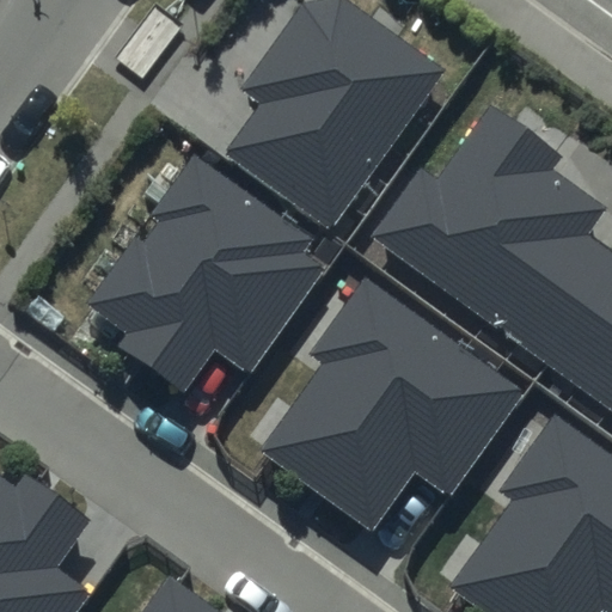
[(323,0),(299,4),(238,89),(261,104),(225,154),(328,227),(440,72),(338,0),(323,0)]
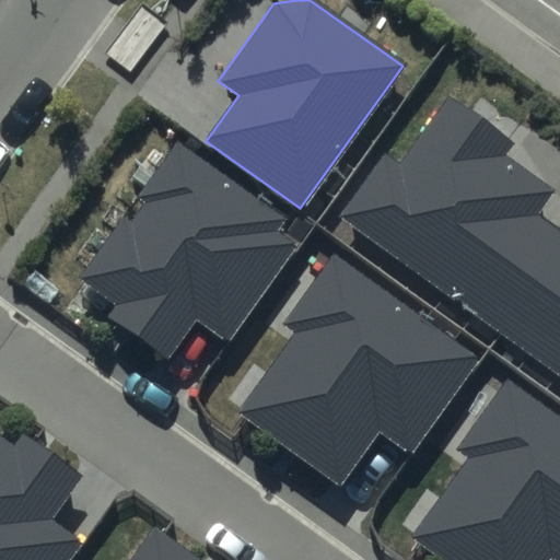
[(515,144),(444,95),(397,163),(381,151),(333,221),(497,334),(559,377),(559,234),(537,219),(556,191),(505,158),(515,144)]
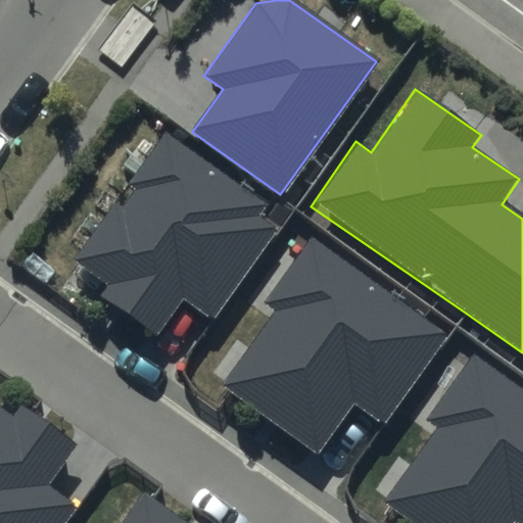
[(268,204),(164,132),(129,182),(140,189),(124,212),(114,206),(77,260),(107,283),(97,297),(115,311),(155,338),(180,303),(211,325),(279,230),(259,216),(268,204)]
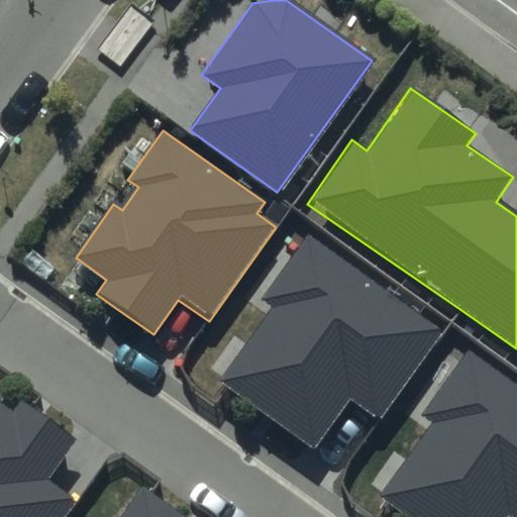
[(441,332),(305,234),(261,296),(275,307),(220,382),(313,449),(348,401),(377,421),(441,332)]
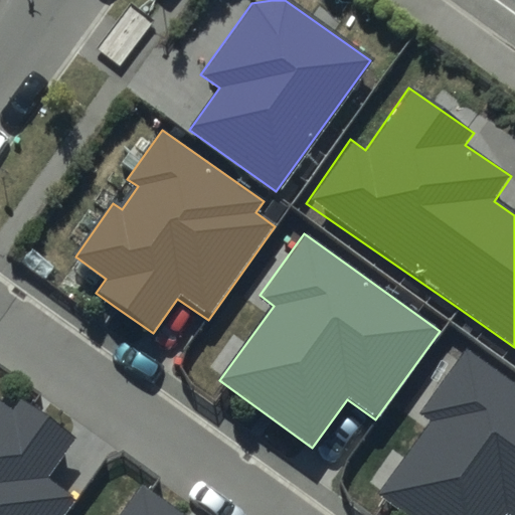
[(514,514),(514,381),(465,346),(417,411),(431,420),(379,494),(409,514),(514,514)]
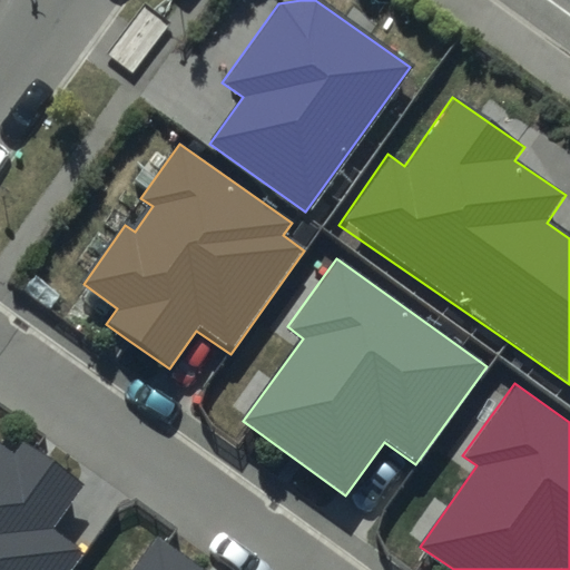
[(13,451),(0,441),(0,569),(74,569),(86,554),(52,530),(84,487),(33,451),(20,441),(13,451)]
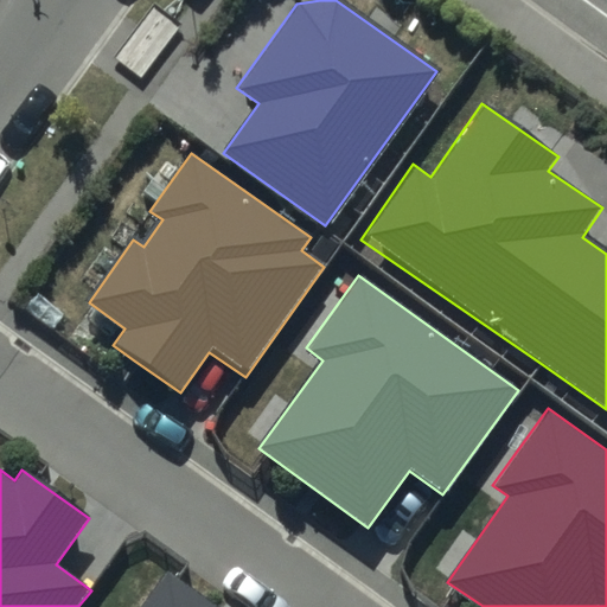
[(208,606),(164,576),(141,606),(208,606)]
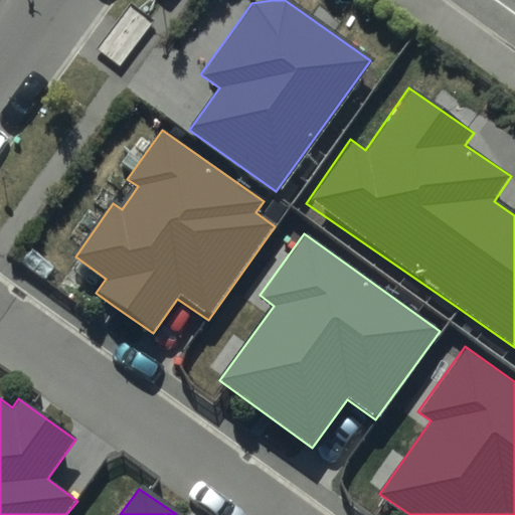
All buildings are outlined.
